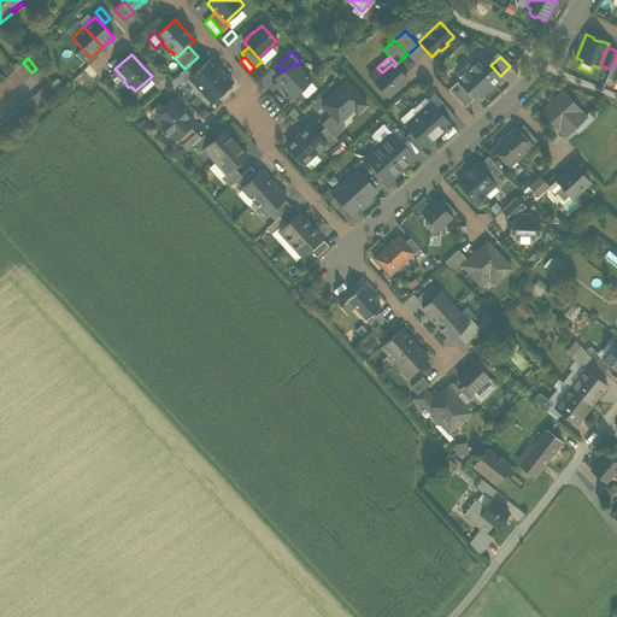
[(616,70),(616,58),(615,58),(610,69),(606,78),(613,81),(616,76),(615,76),(616,70)]
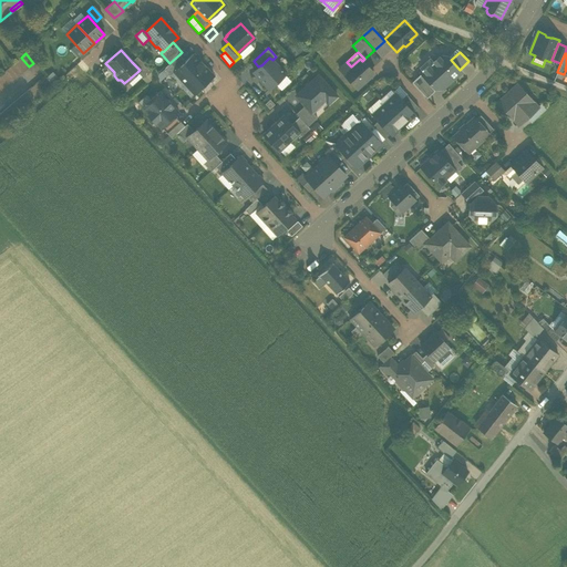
[(164,68),(171,75),(174,72),(174,71),(185,61),(179,54),(169,63),(164,68)]
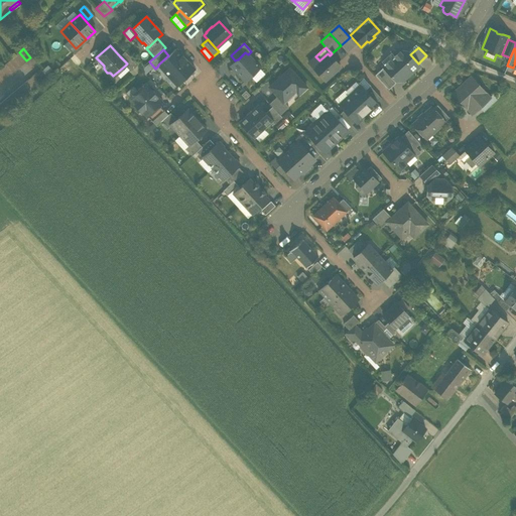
[(158,66),(176,85),(195,70),(176,49),(168,55),(158,65),(158,66)]
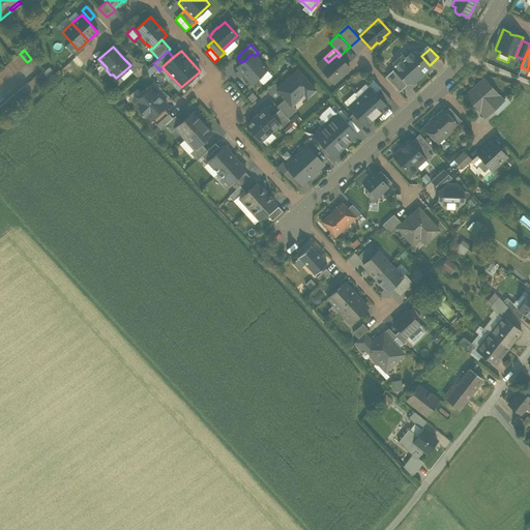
[(128,67),(134,72),(141,66),(128,53),(123,58),(130,65),(128,67)]
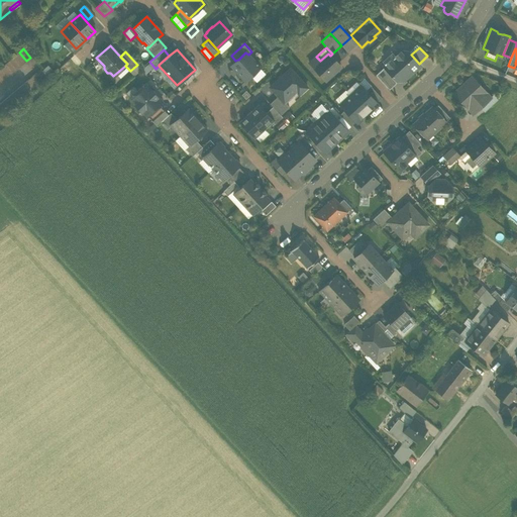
[(402,79),(404,81),(418,68),(417,66),(419,64),(411,55),(408,52),(400,52),(395,56),(392,53),(382,63),(385,65),(384,67),(385,68),(396,80),(398,78),(402,79)]
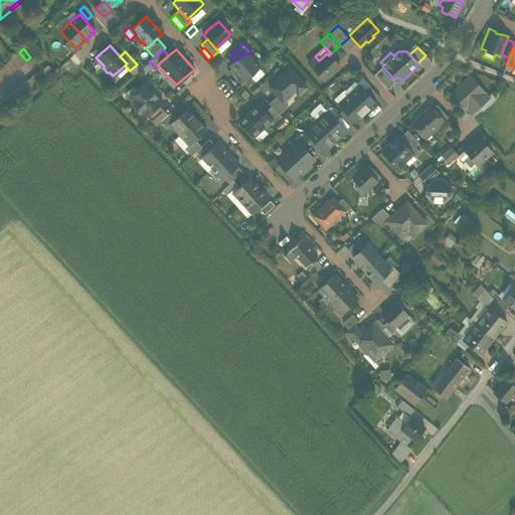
[(22,64),(26,60),(19,52),(14,56),(22,64)]
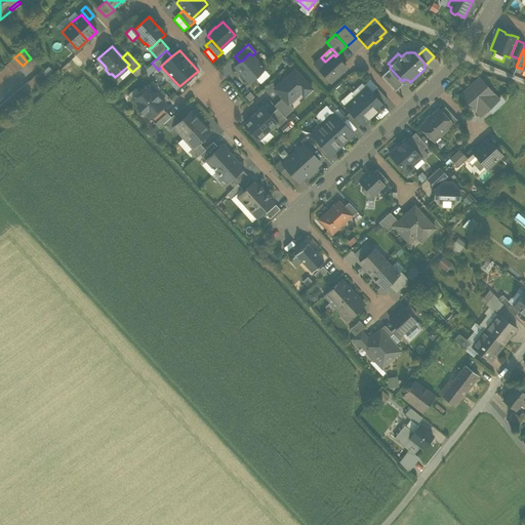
[(252,55),(249,53),(242,61),(241,61),(239,62),(235,67),(249,82),(259,74),(257,72),(263,67),(252,55)]
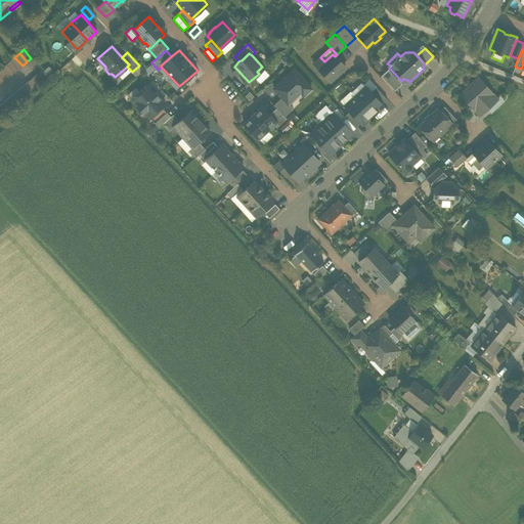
[(313,63),(330,82),(345,68),(335,56),(333,54),(324,61),(320,57),(313,63)]
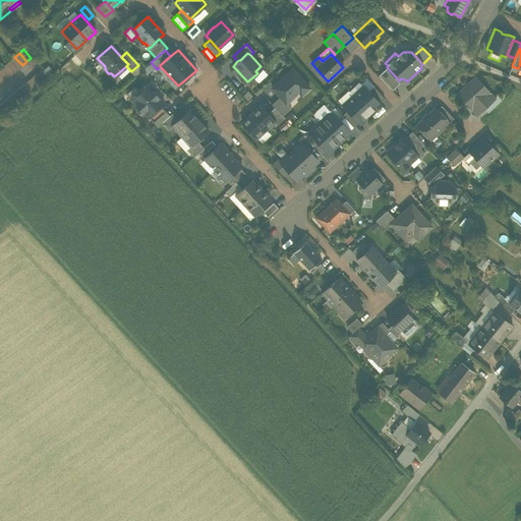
[(17,69),(22,65),(14,57),(10,60),(17,69)]
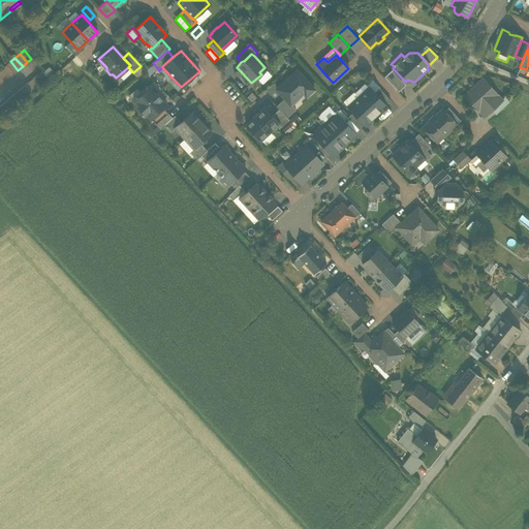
[(13,73),(18,70),(10,61),(6,65),(13,73)]
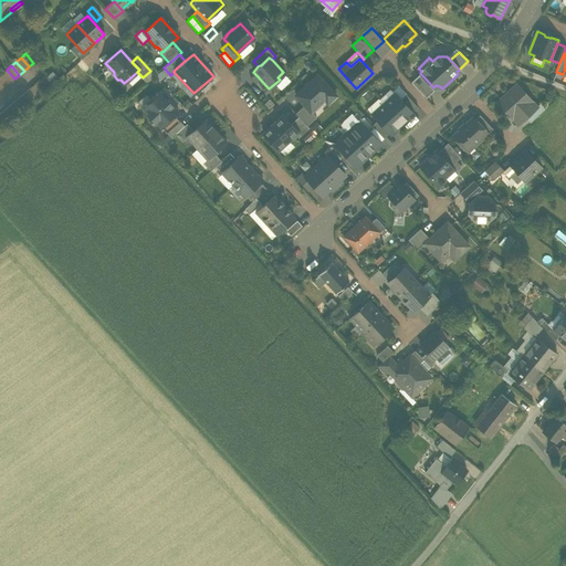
[(10,83),(14,79),(7,70),(2,74),(10,83)]
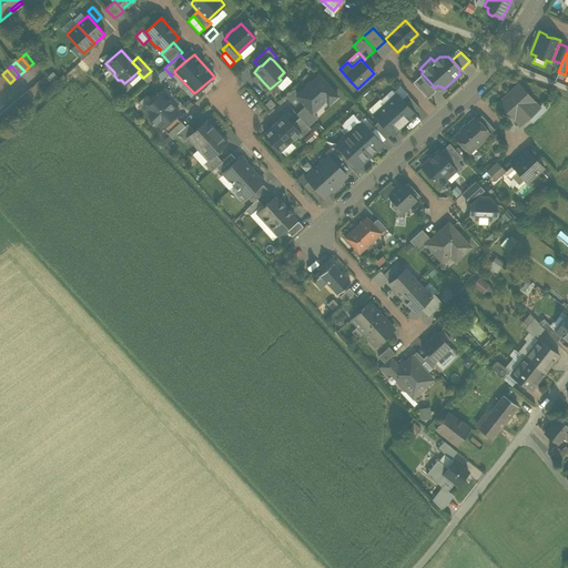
[(0,81),(6,88),(10,83),(2,74),(0,75),(0,81)]
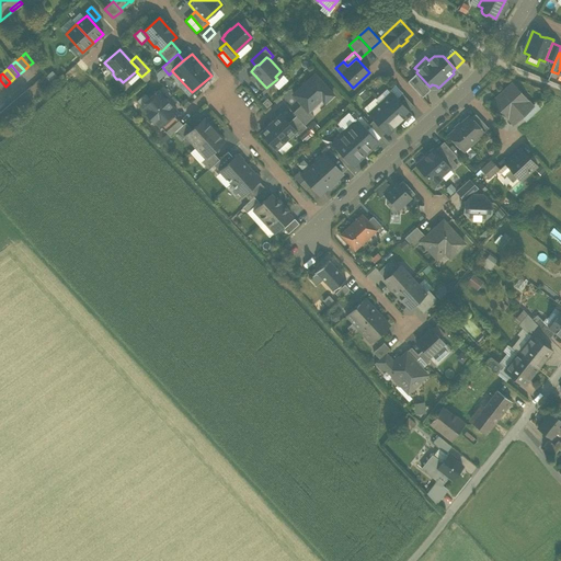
[(408,81),(422,96),(430,91),(430,87),(418,73),(408,81)]
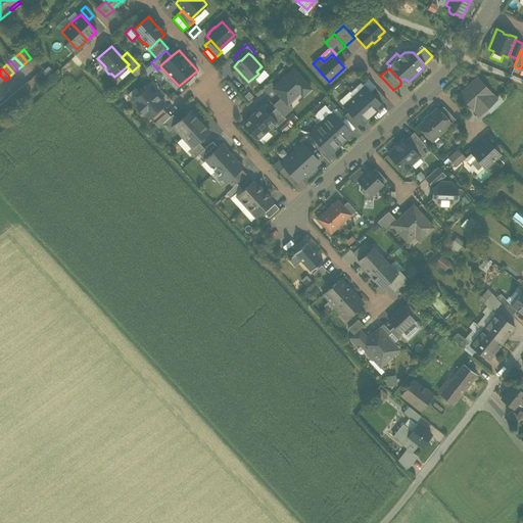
[(281,97),(287,104),(288,103),(286,101),(291,96),(293,99),(300,92),(303,96),(311,89),(293,69),(273,88),(281,97)]
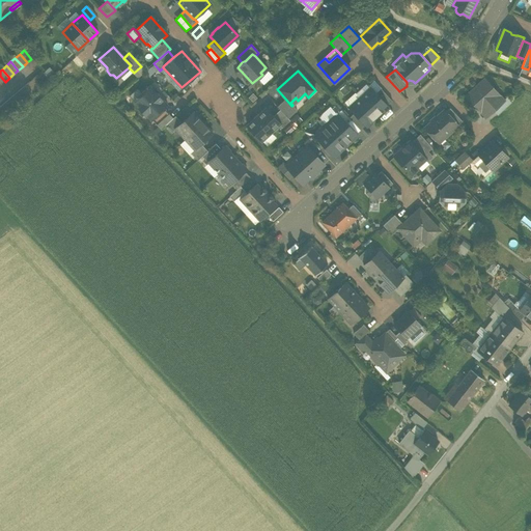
[(45,84),(49,80),(42,72),(37,75),(45,84)]
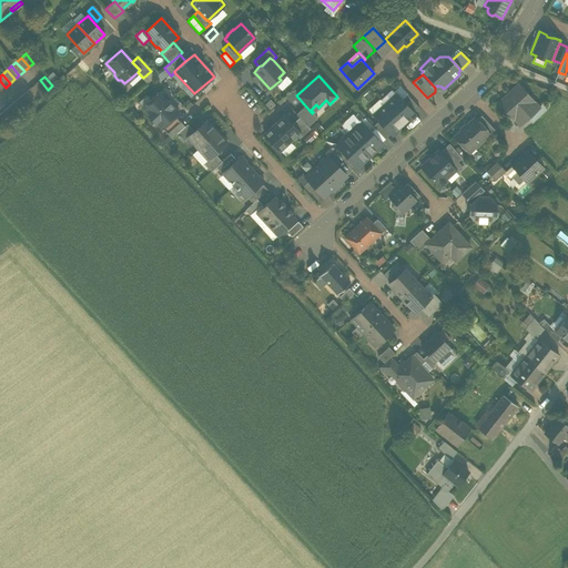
[(43,93),(48,90),(40,80),(34,84),(43,93)]
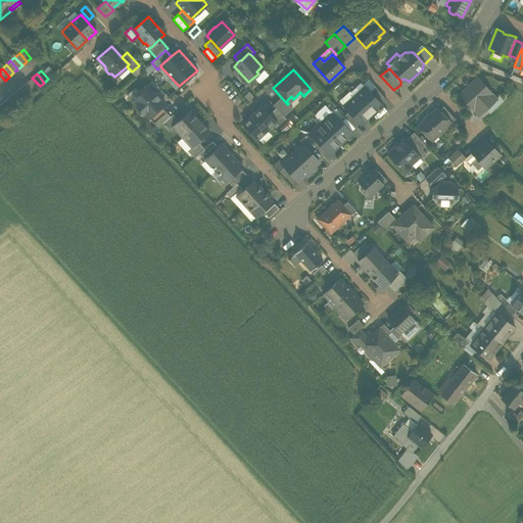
[(35,90),(40,86),(32,78),(28,82),(35,90)]
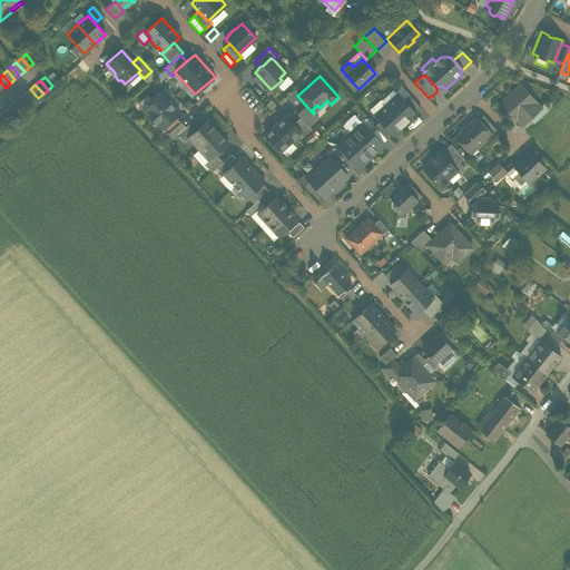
[(516,119),(521,126),(529,118),(541,108),(540,107),(531,97),(528,97),(524,92),(524,90),(520,85),(500,102),(513,117),(513,116),(516,118),(516,119)]
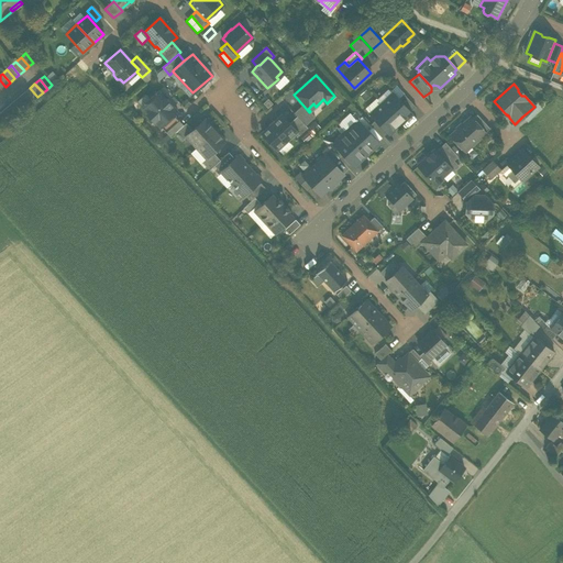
[(33,101),(37,97),(30,88),(25,91),(33,101)]
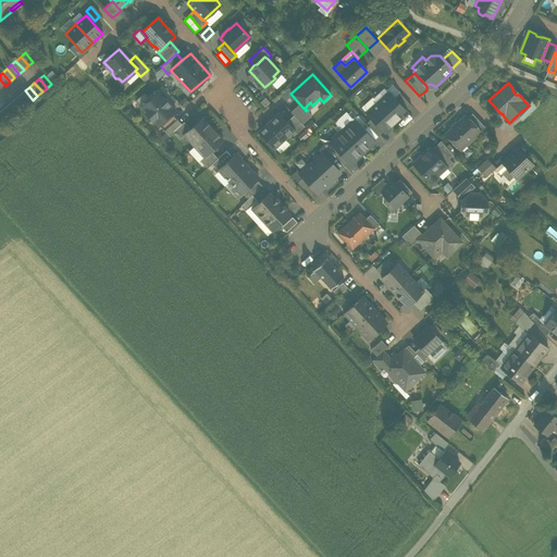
[(28,103),(33,100),(25,90),(21,95),(28,103)]
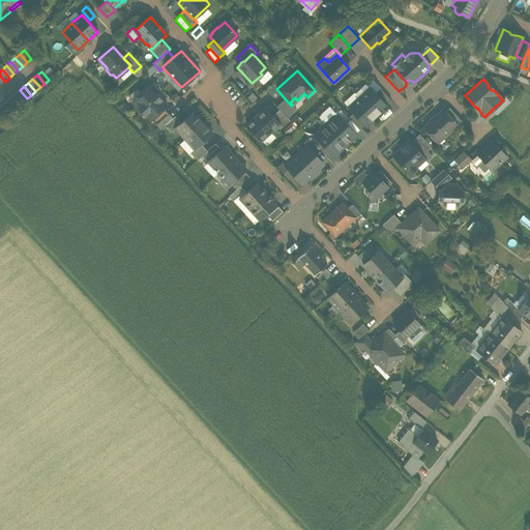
[(146,113),(152,120),(164,109),(168,106),(149,86),(134,99),(140,107),(138,108),(144,115),(146,113)]
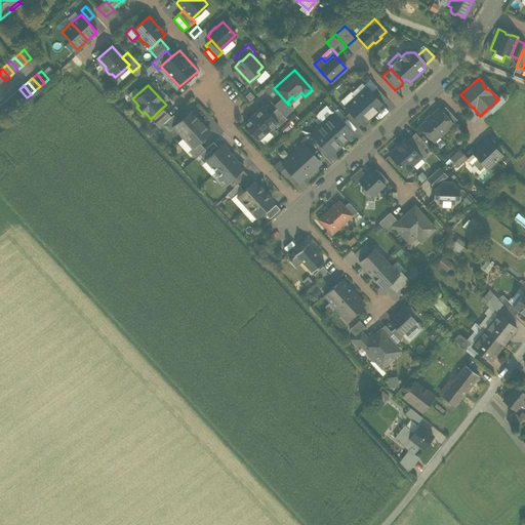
[(366,87),(356,96),(372,115),(384,106),(382,105),(371,92),(366,87)]
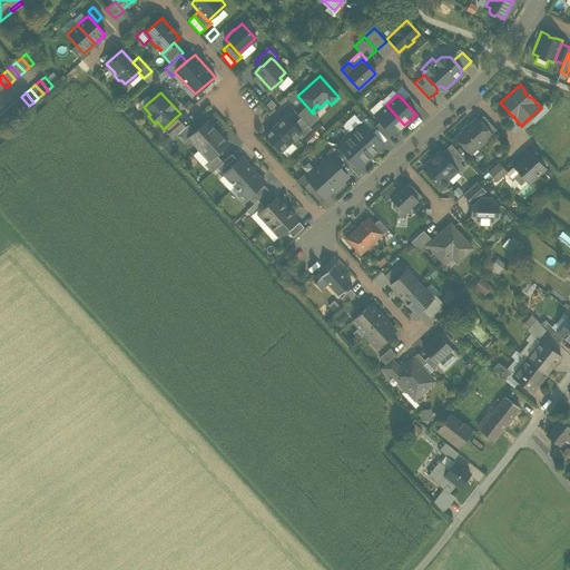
[(403,100),(415,114),(421,108),(409,95),(403,100)]
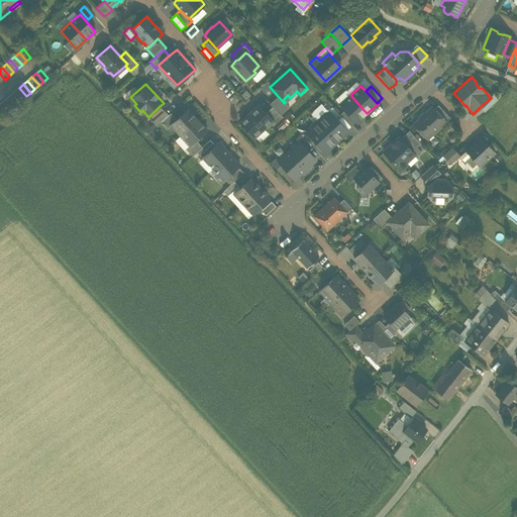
[(22,100),(26,96),(19,88),(15,91),(22,100)]
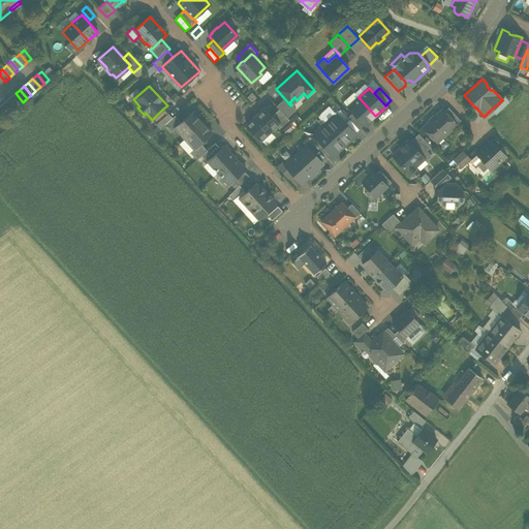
[(18,105),(23,102),(16,93),(10,97),(18,105)]
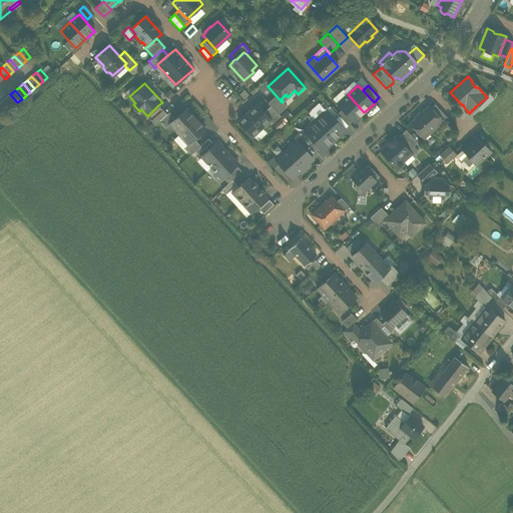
[(13,106),(17,102),(10,94),(6,98),(13,106)]
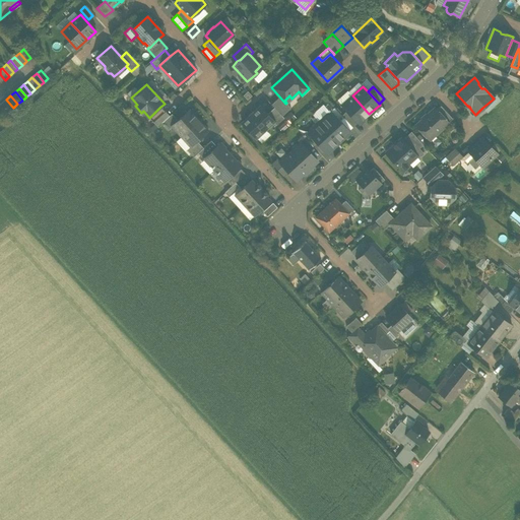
[(359,124),(369,114),(352,95),(342,106),(346,111),(358,123),(359,124)]
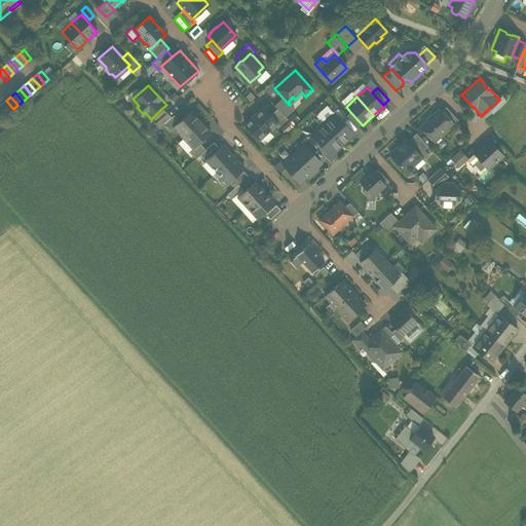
[(488,109),(492,114),(506,102),(501,97),(498,99),(499,100),(488,109)]
